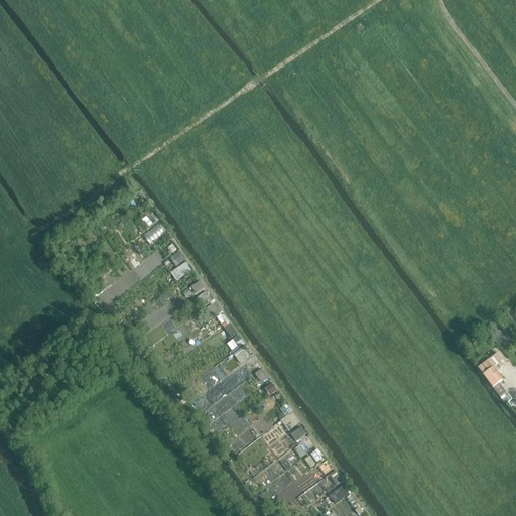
[(144,235),(151,244),(167,232),(160,223),(144,235)]
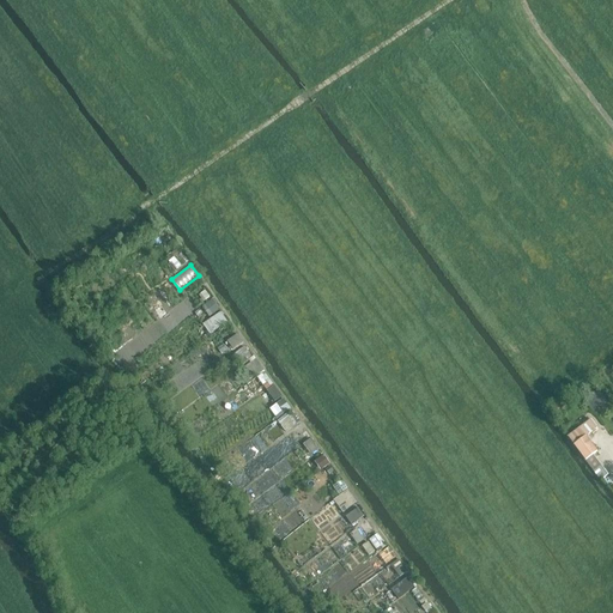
[(202,305),(211,316),(220,309),(213,298),(202,305)]
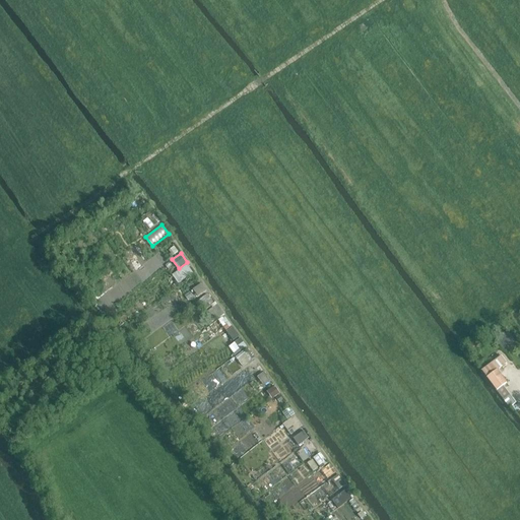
[(179,282),(194,273),(188,263),(173,273),(179,282)]
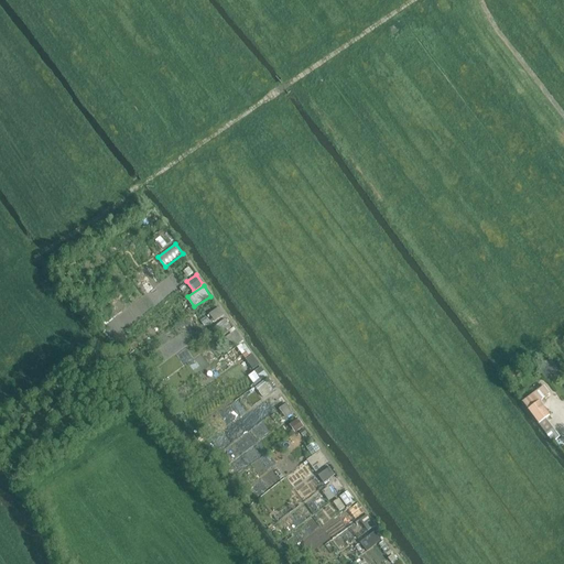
[(209,312),(214,321),(225,316),(221,306),(209,312)]
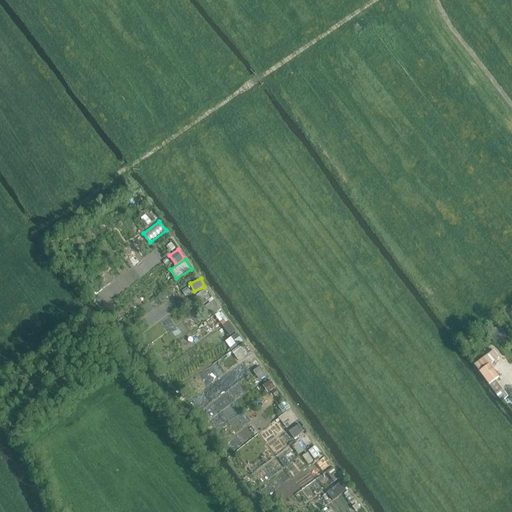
[(205,305),(206,304),(215,315),(222,309),(206,288),(197,295),(205,305)]
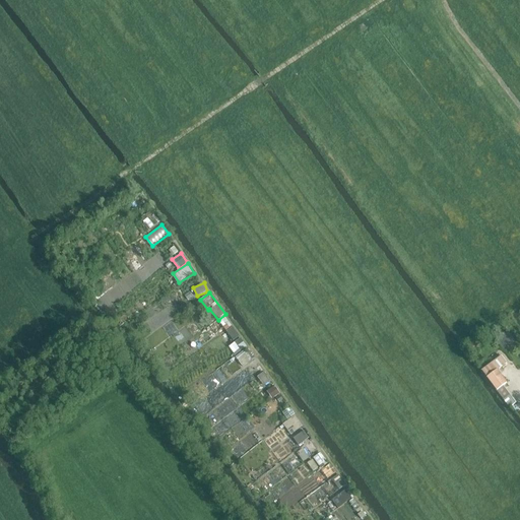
[(215,334),(225,328),(234,341),(242,336),(229,314),(210,325),(215,334)]
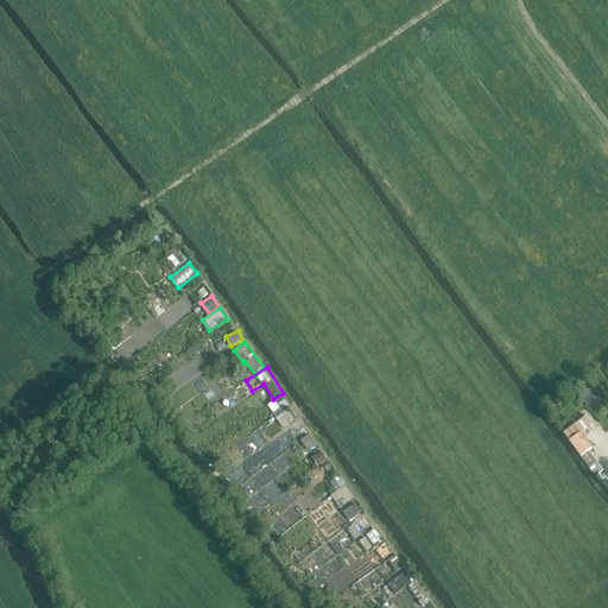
[(593,386),(578,397),(587,409),(602,398),(593,386)]
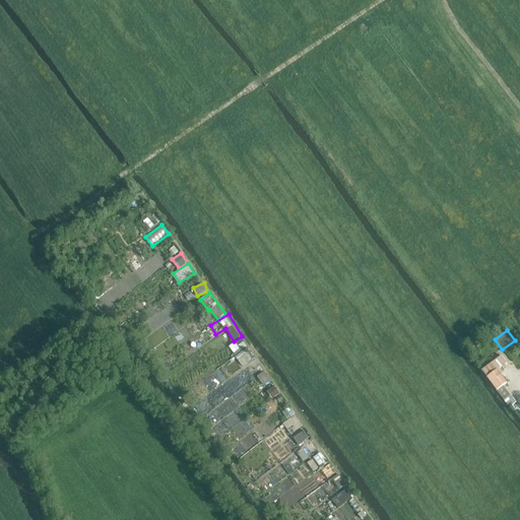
[(234,353),(247,348),(243,338),(230,343),(234,353)]
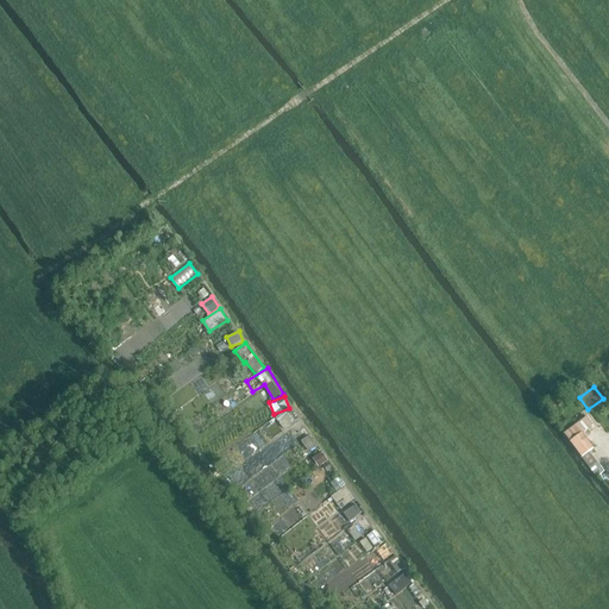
[(292,406),(283,410),(286,413),(289,410),(295,421),(300,419),(292,406)]
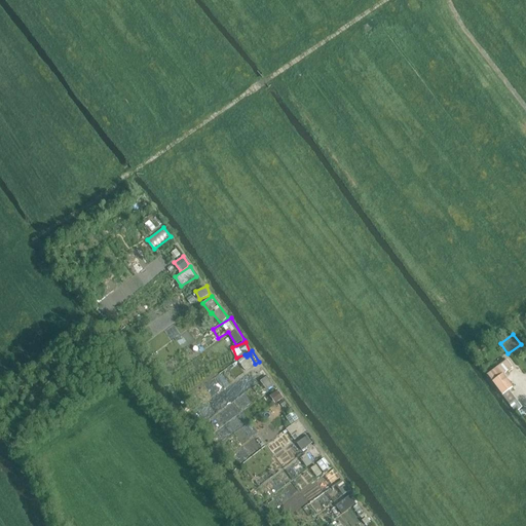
[(250,357),(239,362),(245,370),(255,365),(250,357)]
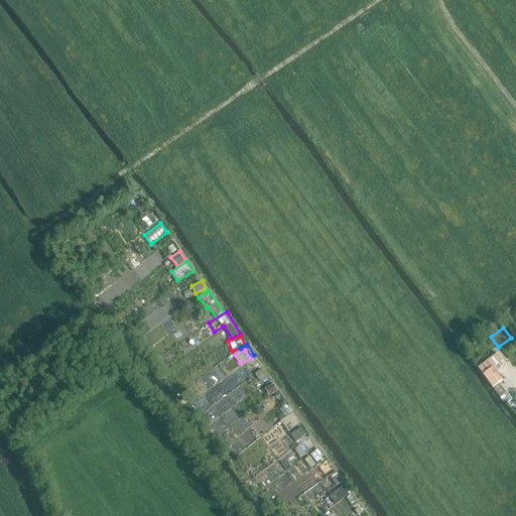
[(479,368),(506,404),(513,400),(500,383),(504,380),(495,368),(504,361),(498,353),(479,368)]
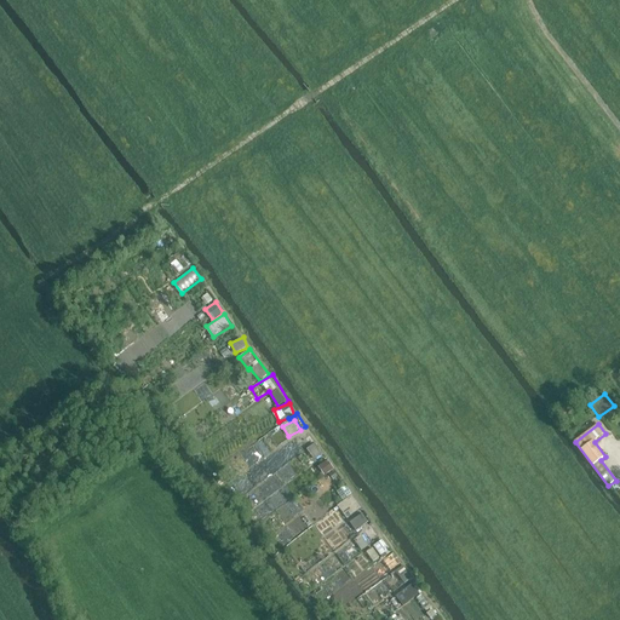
[(304,438),(316,459),(323,455),(311,435),(304,438)]
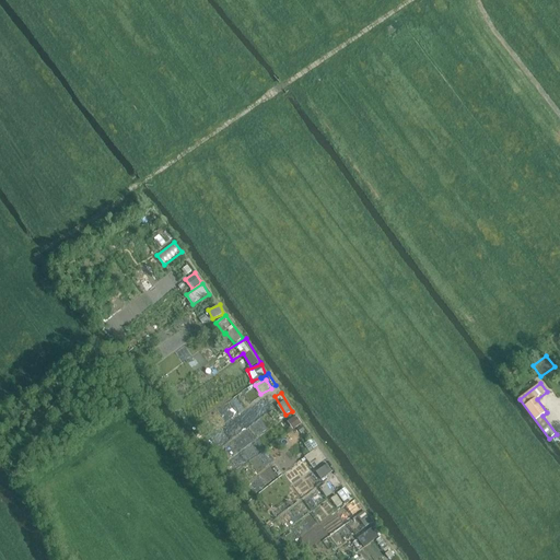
[(292,428),(302,424),(298,416),(289,419),(292,428)]
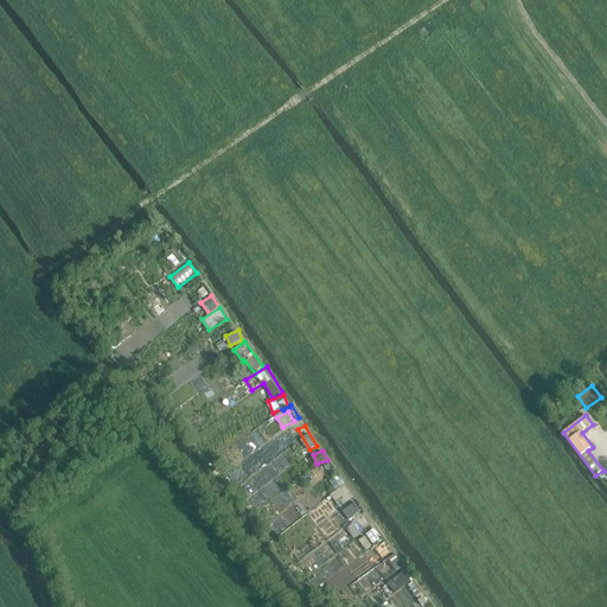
[(338,475),(331,481),(338,489),(331,494),(344,510),(358,498),(338,475)]
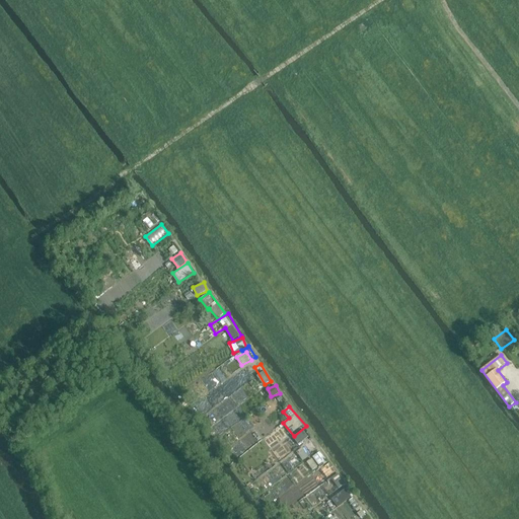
[(304,430),(294,436),(298,443),(309,437),(304,430)]
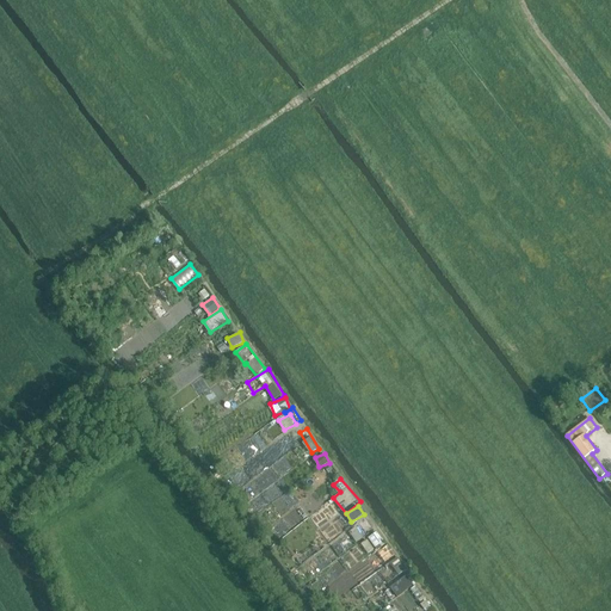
[(366,516),(358,522),(366,532),(374,526),(366,516)]
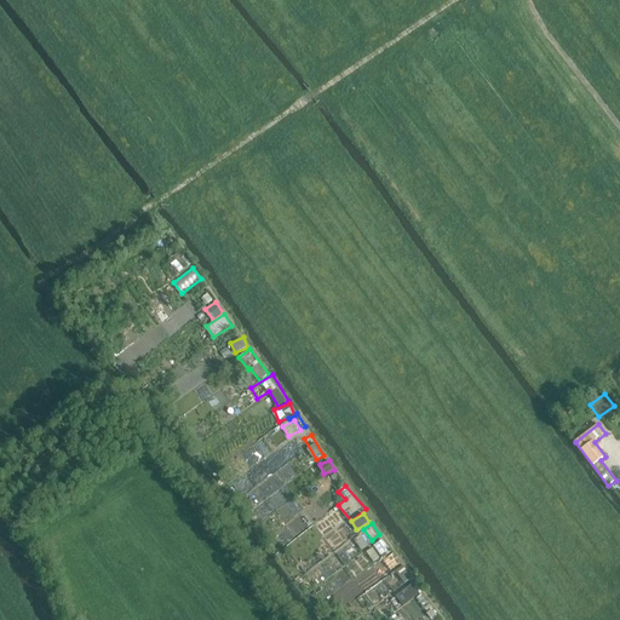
[(365,534),(356,538),(360,549),(368,546),(365,534)]
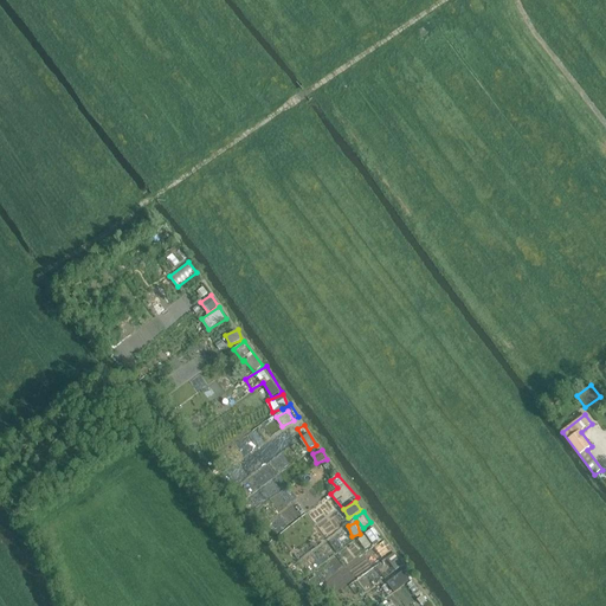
[(374,526),(365,533),(374,545),(382,537),(374,526)]
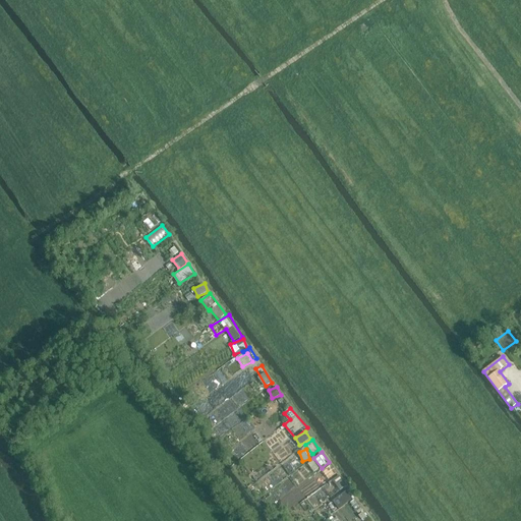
[(315,470),(320,467),(313,460),(309,463),(315,470)]
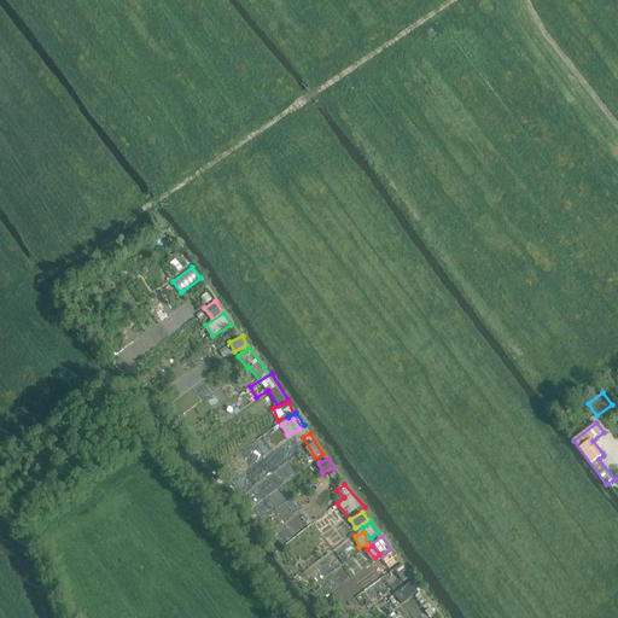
[(391,572),(396,570),(403,581),(412,576),(396,553),(384,561),(391,572)]
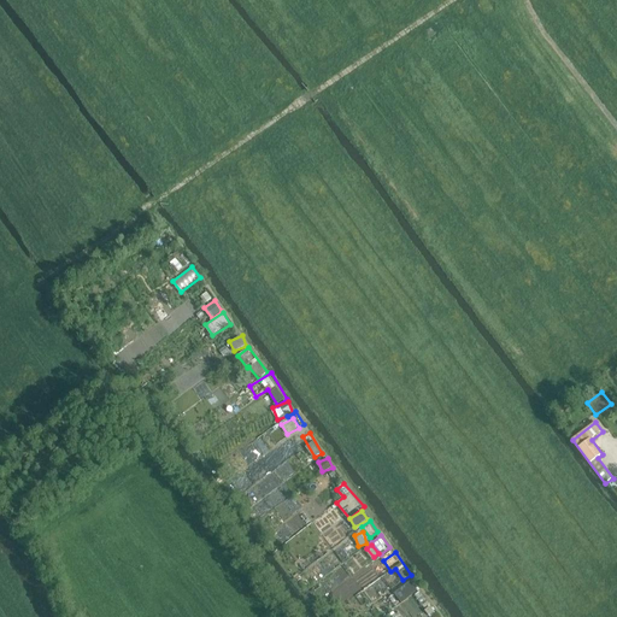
[(397,592),(403,601),(417,592),(411,583),(397,592)]
